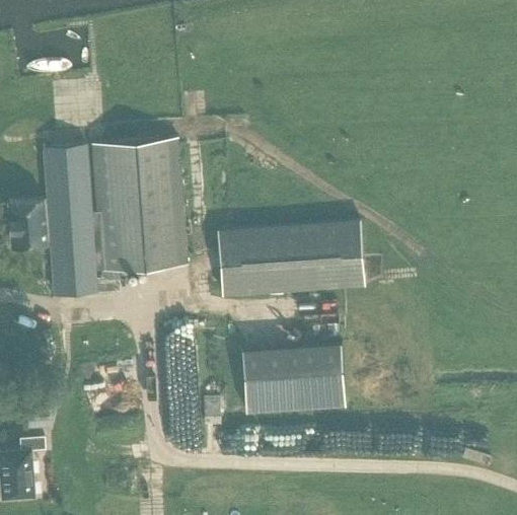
[(180,139),(91,146),(93,175),(96,213),(92,214),(87,146),(45,149),(49,201),(9,204),(12,248),(53,245),(56,297),(121,292),(120,272),(189,267),(180,139)]
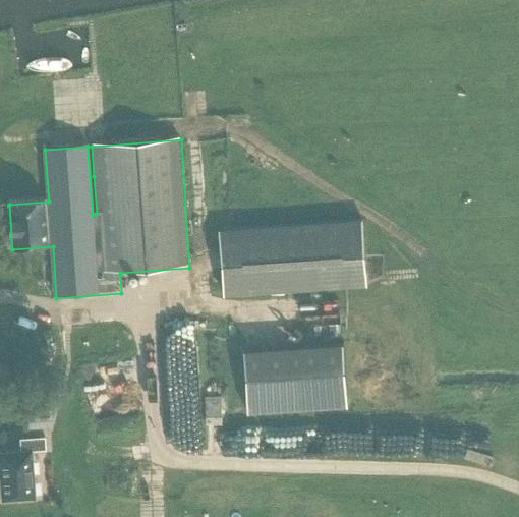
[(367,288),(363,223),(217,232),(222,297),(367,288)]
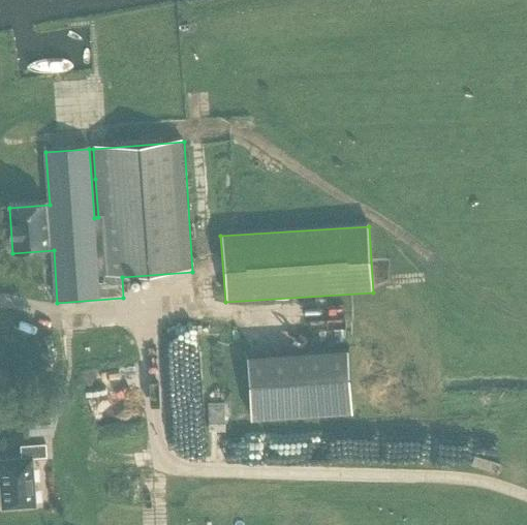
[(348,351),(245,358),(249,422),(352,415),(348,351)]
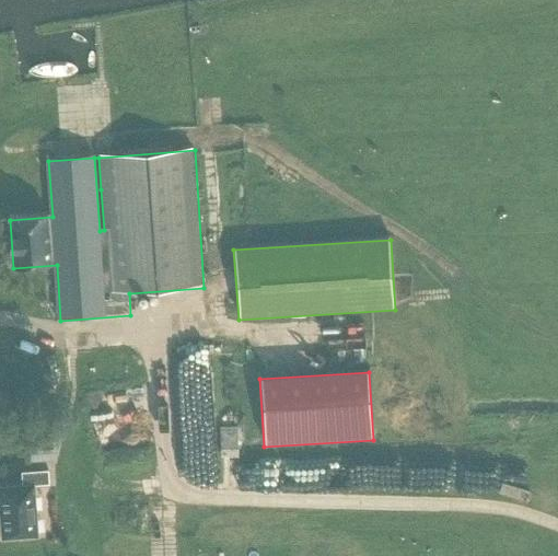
[(221,430),(222,460),(239,460),(237,430),(221,430)]
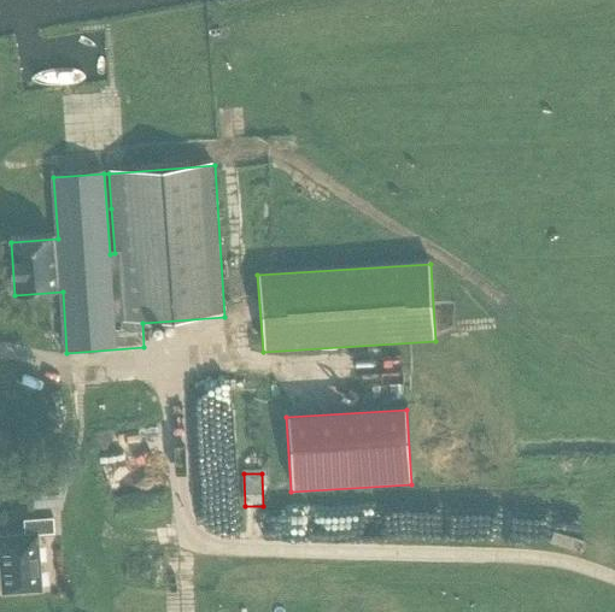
[(59,481),(31,481),(33,512),(60,511),(59,481)]
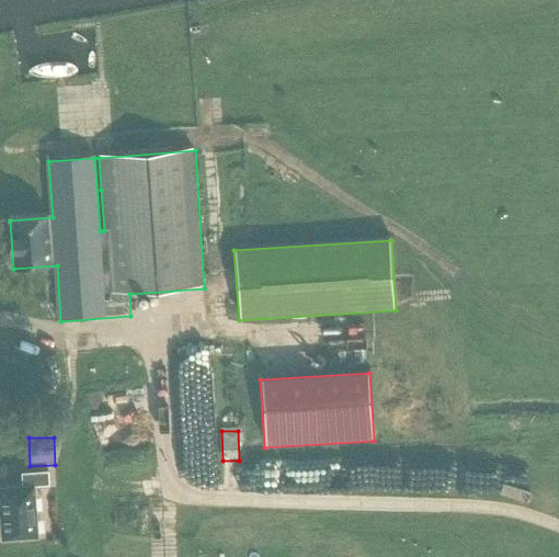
[(36,488),(49,487),(48,472),(23,474),(23,486),(0,487),(0,527),(1,542),(40,540),(36,488)]
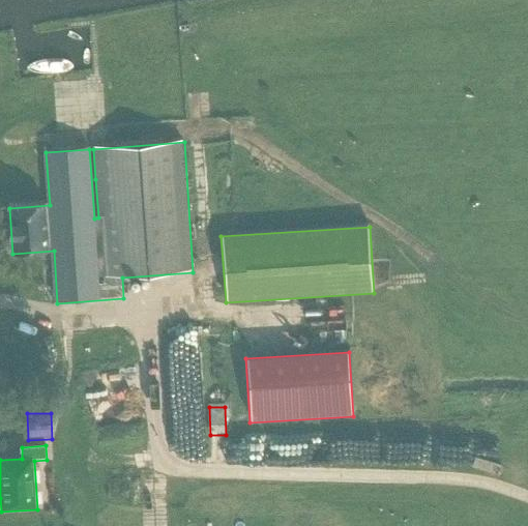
[(141,509),(143,525),(158,525),(156,507),(141,509)]
